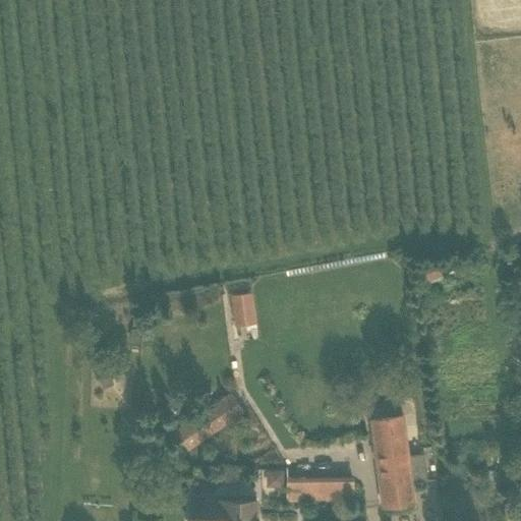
[(250,290),(229,294),(235,326),(256,322),(250,290)]
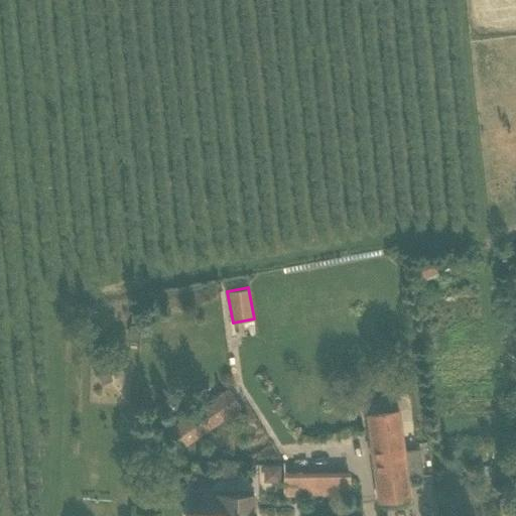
[(179,450),(241,408),(227,389),(204,404),(204,403),(165,429),(179,450)]
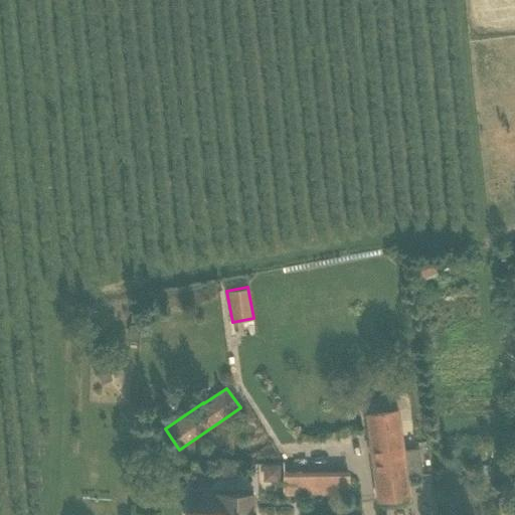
[(421,475),(417,449),(402,451),(397,411),(365,415),(377,501),(408,496),(406,477),(421,475)]
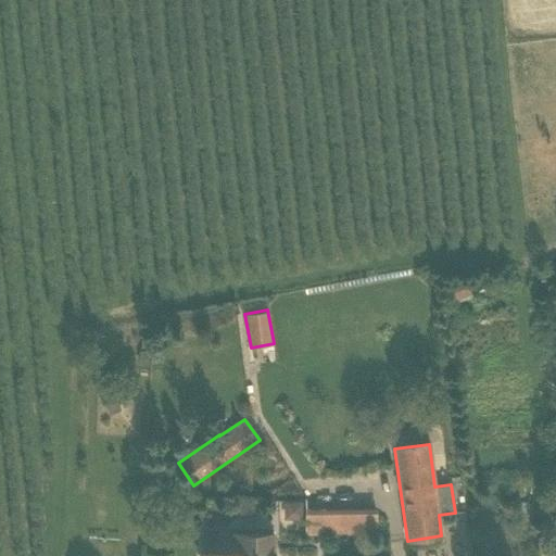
[(303,519),(304,502),(285,502),(285,519),(303,519)]
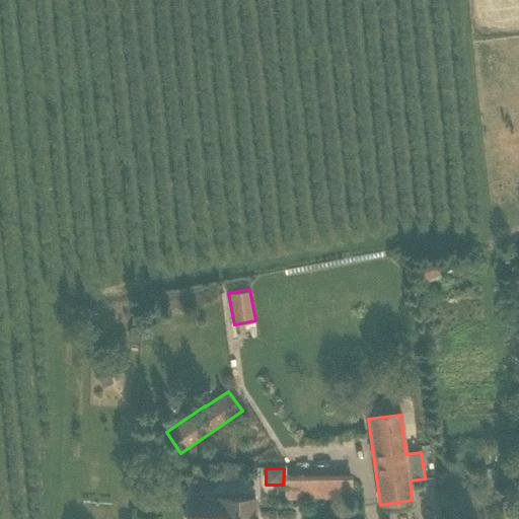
[(351,475),(335,475),(335,498),(351,497),(351,475)]
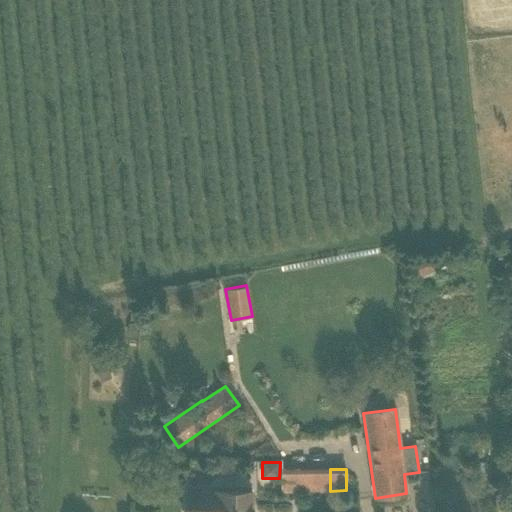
[(298,491),(298,470),(282,470),(282,491),(298,491)]
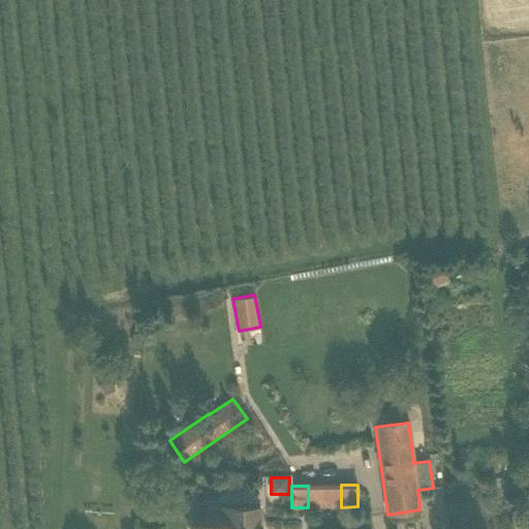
[(259,528),(259,507),(259,505),(217,505),(217,508),(193,508),(192,528),(259,528)]
